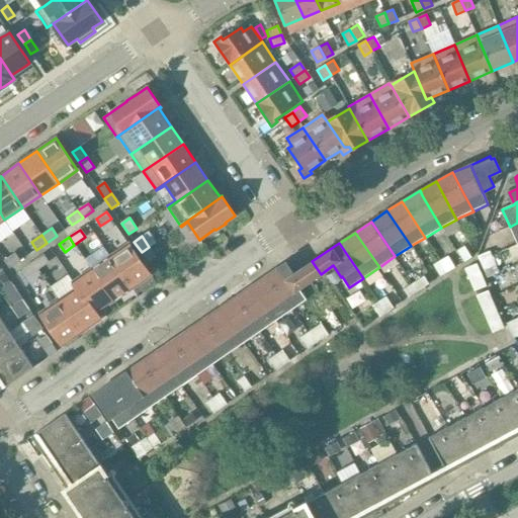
[(109,257),(132,288),(151,275),(128,244),(109,257)]
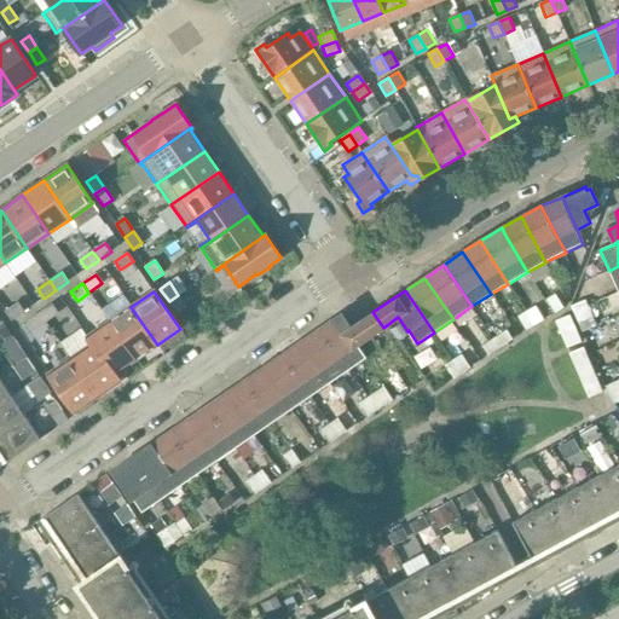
[(178,295),(169,301),(178,313),(186,307),(178,295)]
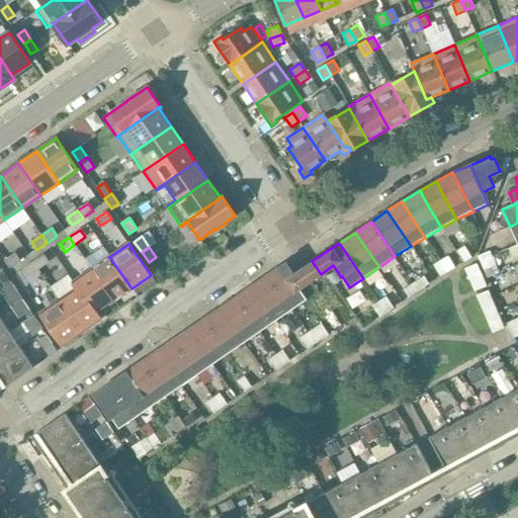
[(471,257),(464,247),(457,251),(463,261),(471,257)]
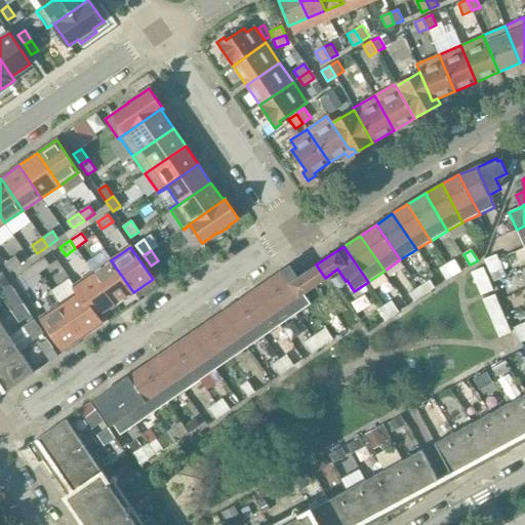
[(488,267),(499,261),(496,254),(484,259),(488,267)]
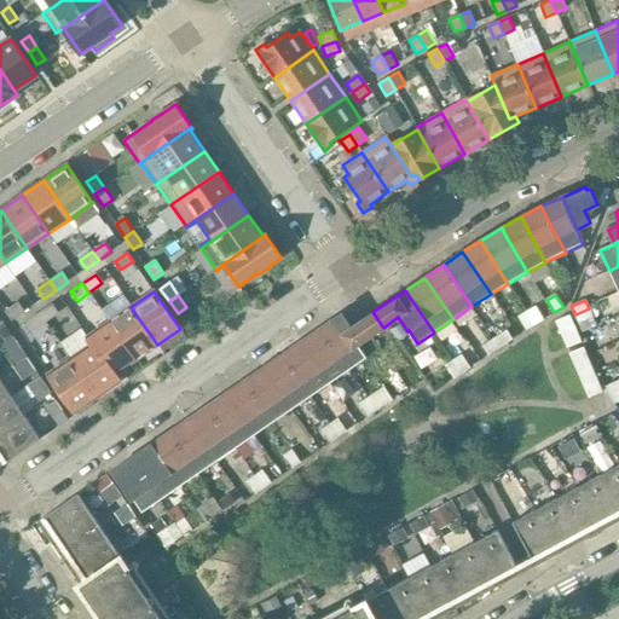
[(18,302),(5,311),(11,320),(24,312),(18,302)]
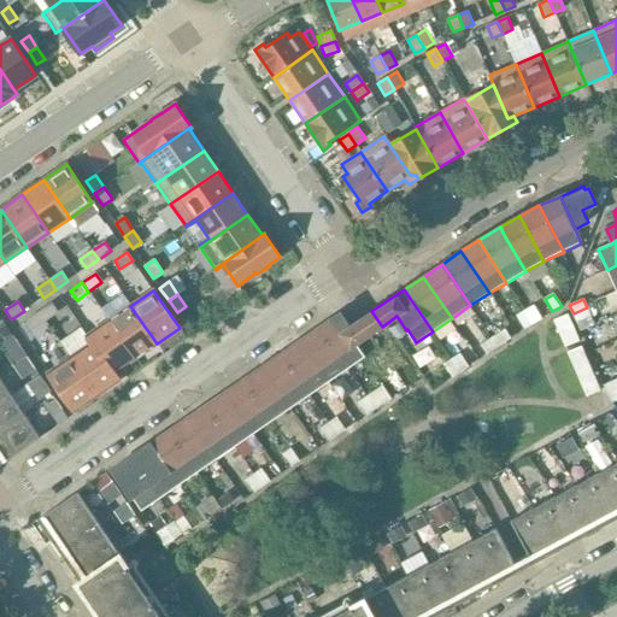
[(52,303),(40,312),(46,321),(58,312),(52,303)]
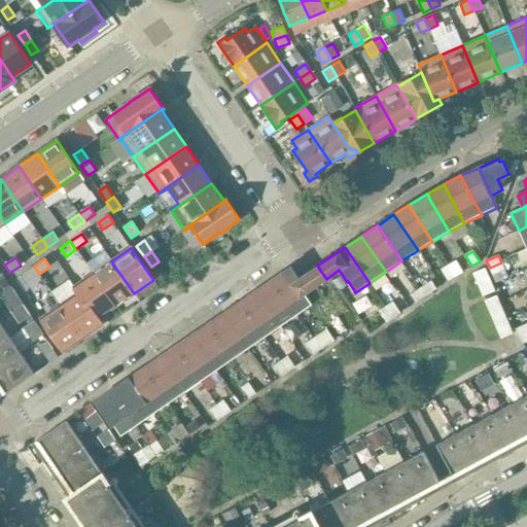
[(449,266),(455,276),(463,271),(457,260),(449,266)]
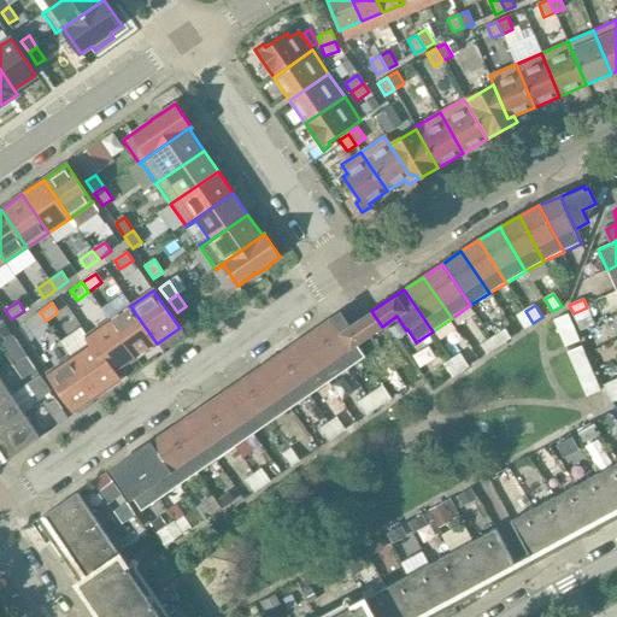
[(130,306),(109,321),(135,359),(157,344),(130,306)]
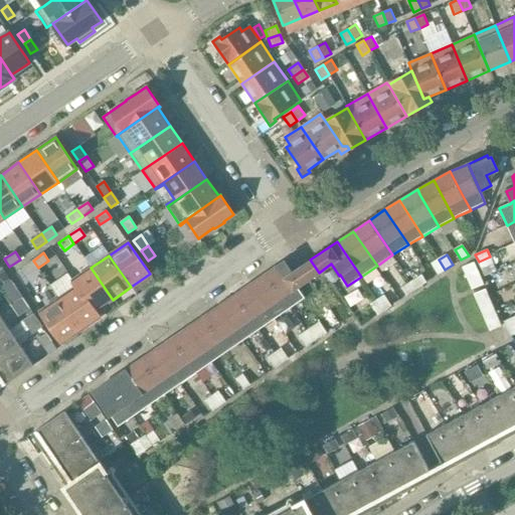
[(490,256),(479,262),(482,270),(493,265),(490,256)]
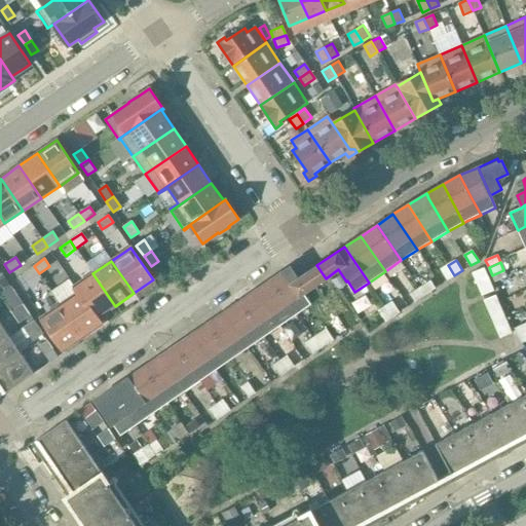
[(454,275),(448,265),(448,264),(441,269),(447,279),(454,275)]
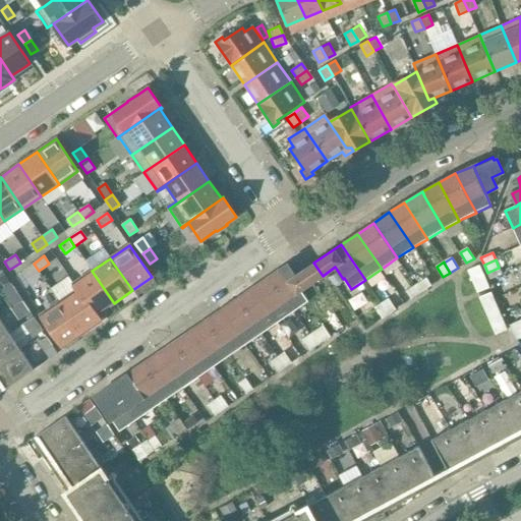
[(287,264),(272,275),(296,310),(308,301),(300,290),(323,276),(313,263),(295,276),(287,264)]
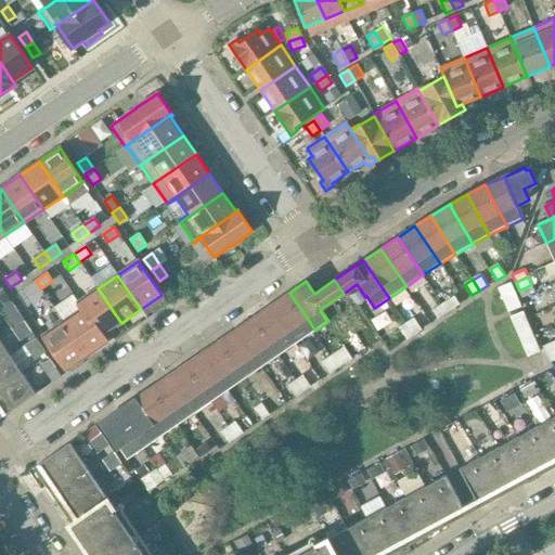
[(36,281),(24,288),(30,296),(41,288),(36,281)]
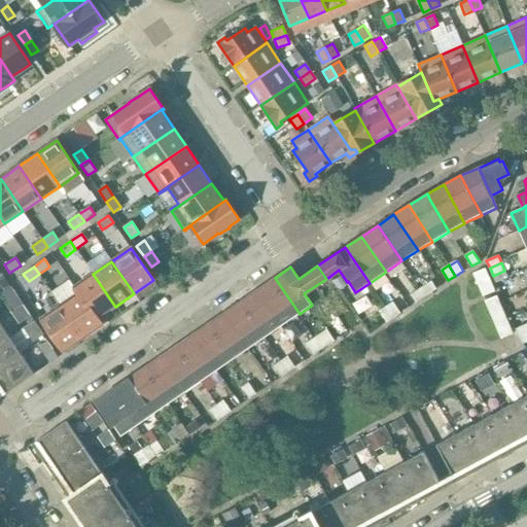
[(472,273),(476,281),(488,276),(485,268),(472,273)]
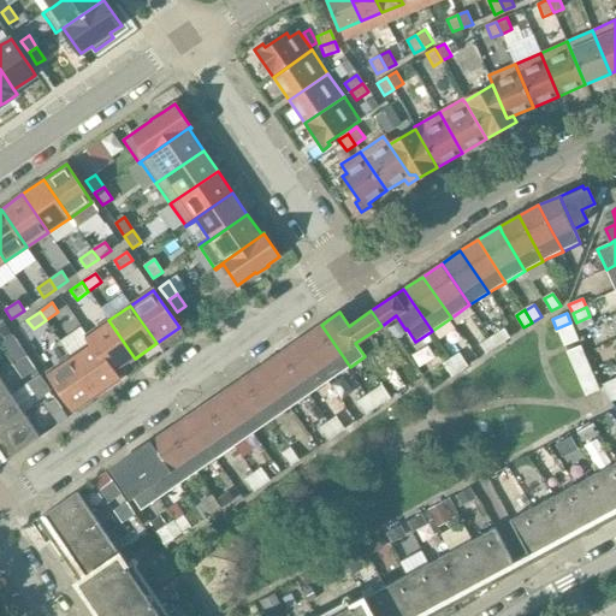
[(135,359),(108,320),(88,335),(118,380),(119,379),(114,372),(135,359)]
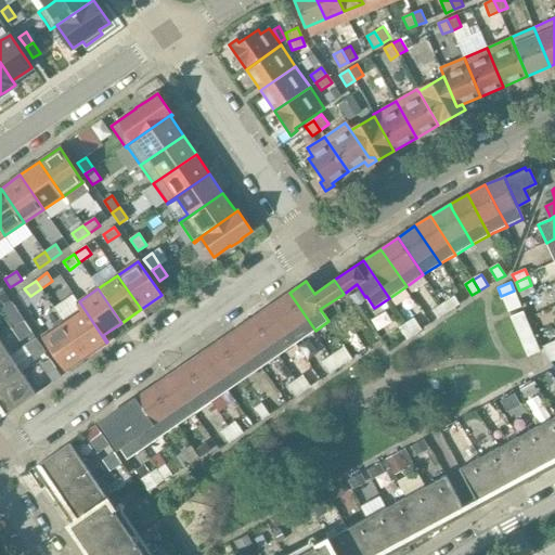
[(517,298),(514,291),(501,296),(505,304),(517,298)]
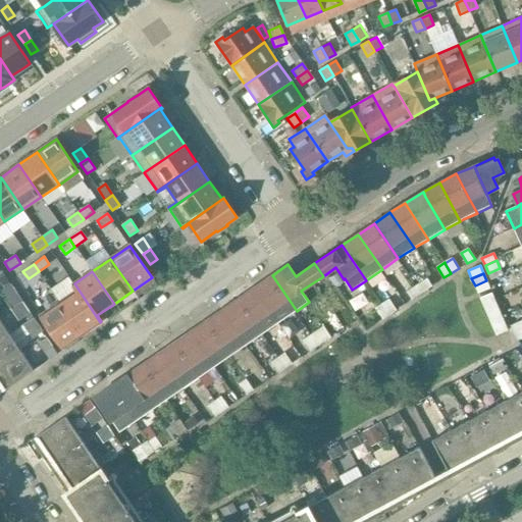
[(4,274),(0,276),(0,281),(4,289),(10,284),(4,274)]
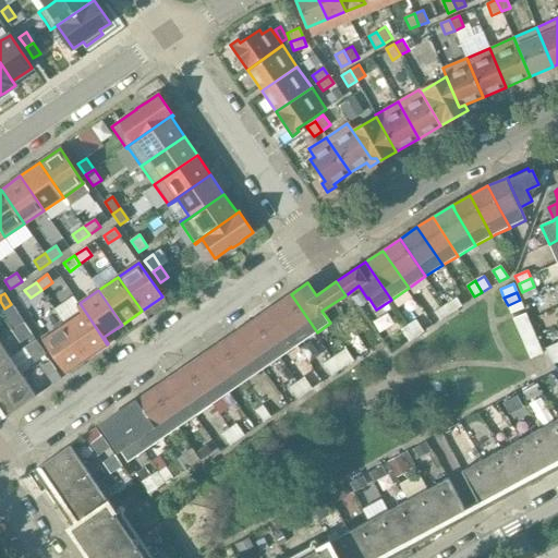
[(542,293),(526,300),(532,312),(547,305),(542,293)]
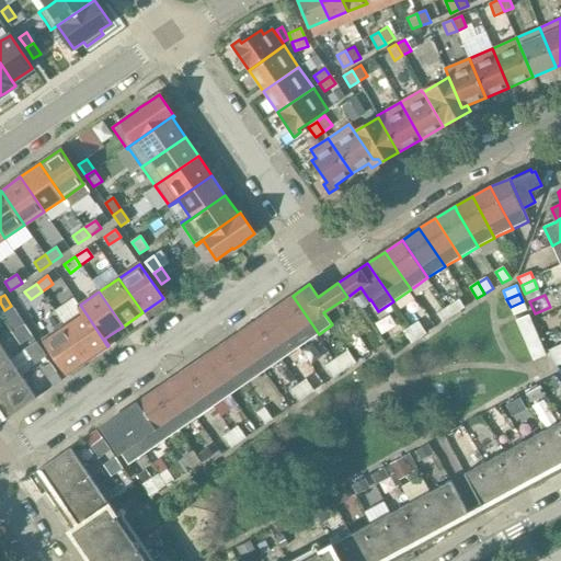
[(293,296),(275,308),(301,346),(319,334),(293,296)]
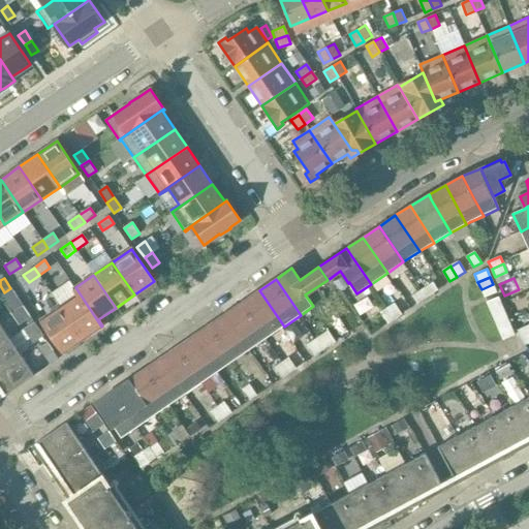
[(427,297),(437,289),(433,282),(422,289),(427,297)]
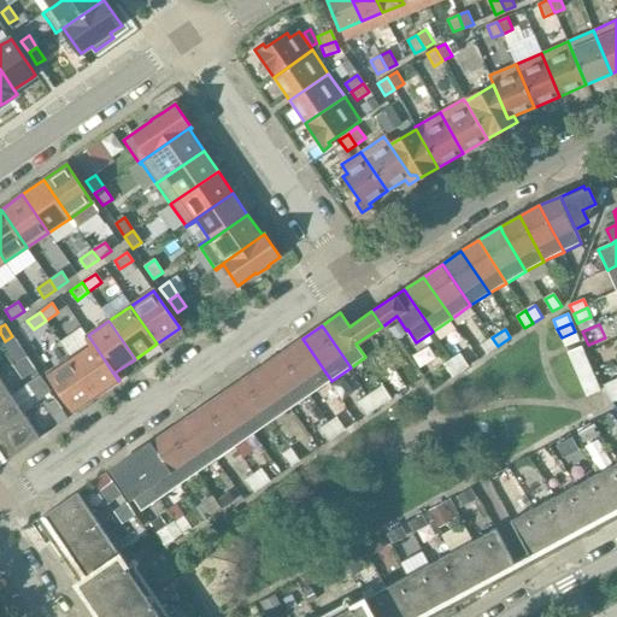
[(118,381),(88,335),(87,336),(92,344),(71,358),(97,395),(118,381)]
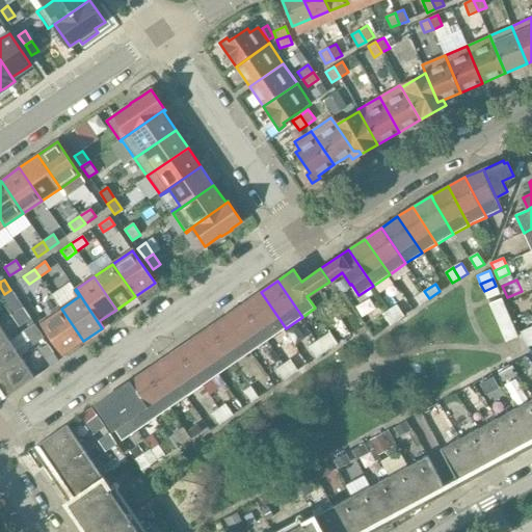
[(4,294),(0,296),(0,297),(11,315),(23,308),(10,290),(4,294)]
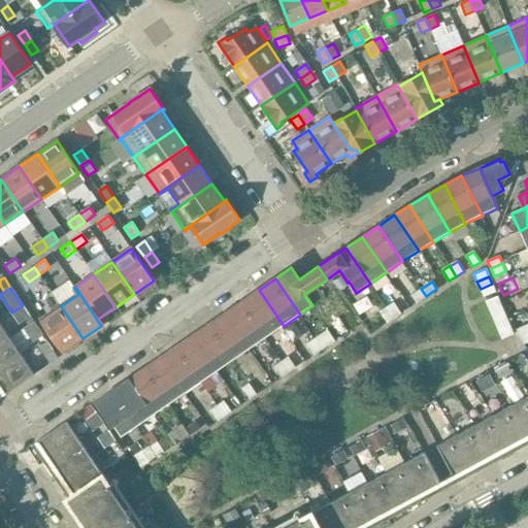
[(416,303),(426,296),(421,289),(410,295),(416,303)]
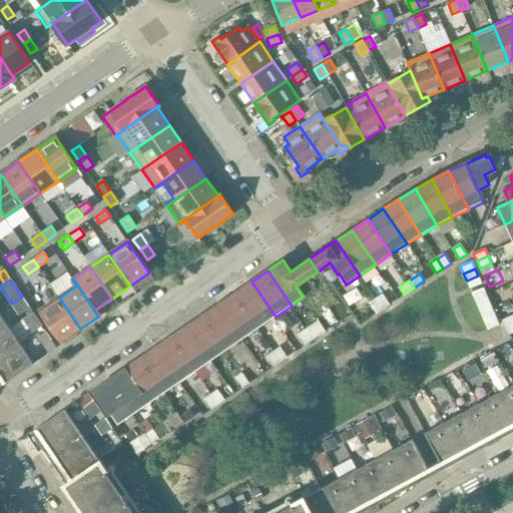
[(251,282),(235,293),(260,328),(276,317),(251,282)]
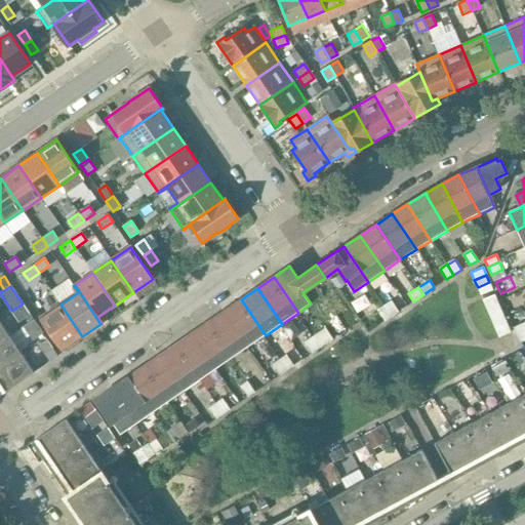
[(483,299),(486,307),(497,301),(494,294),(483,299)]
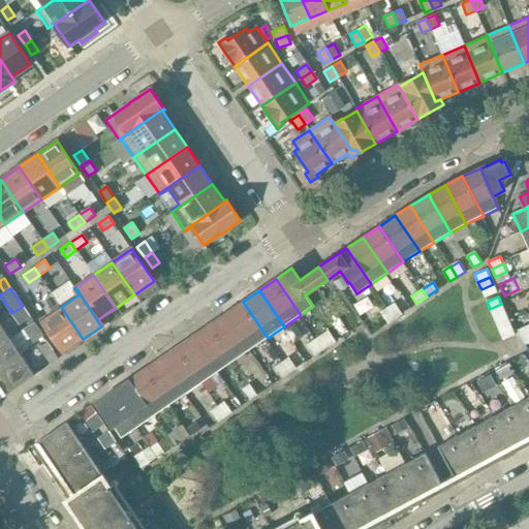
[(243,302),(226,313),(251,348),(268,338),(243,302)]
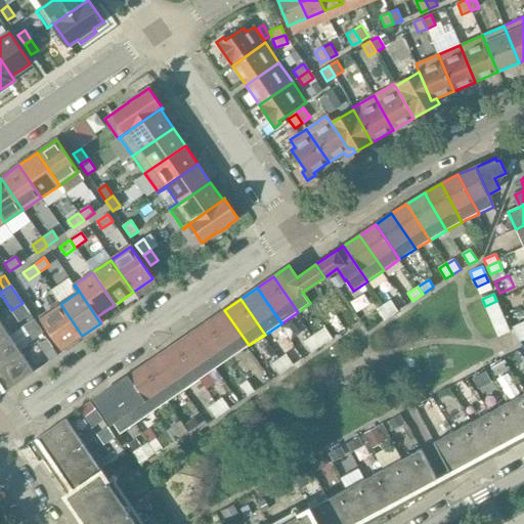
[(384,305),(391,315),(398,311),(391,300),(384,305)]
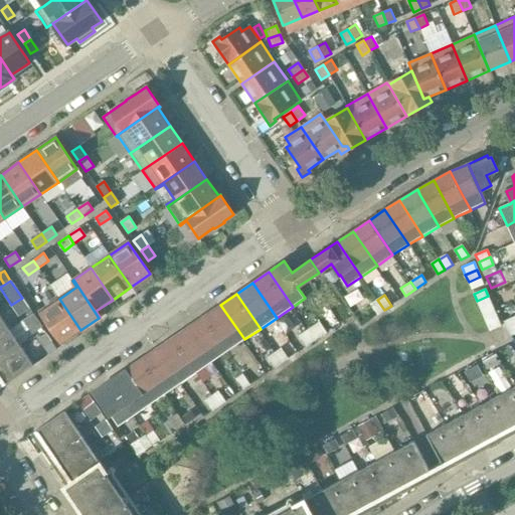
[(488,296),(477,301),(480,309),(491,304),(488,296)]
